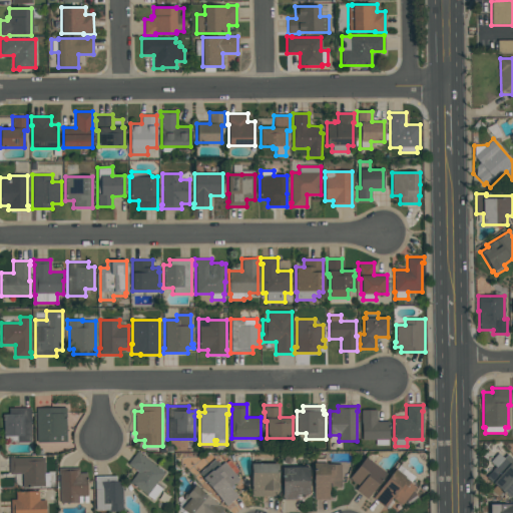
[(30,408),(30,442),(4,442),(4,436),(3,436),(3,414),(9,414),(9,408),(30,408)]
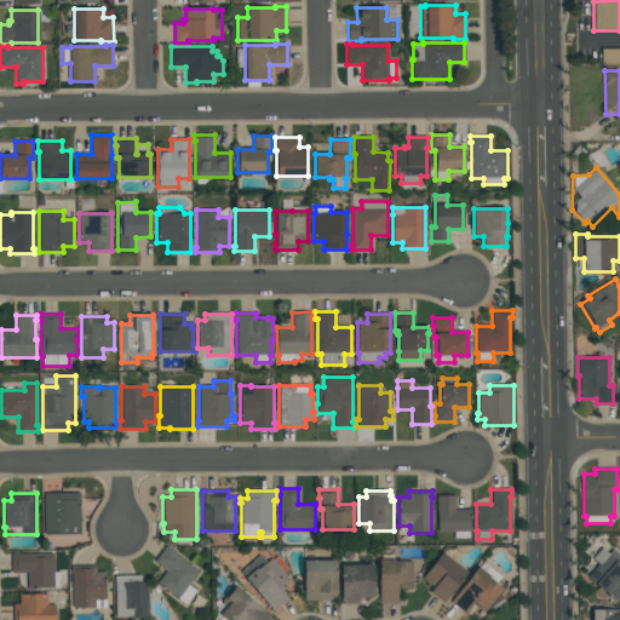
[(80,493),(80,534),(45,534),(45,493),(80,493)]
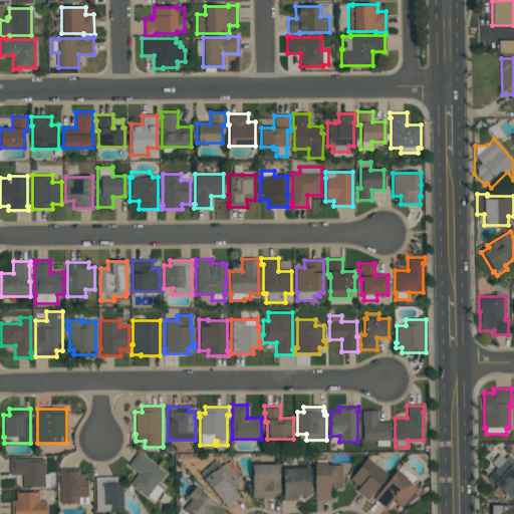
[(389,446),(376,446),(376,441),(362,441),(362,425),(361,425),(361,411),(377,411),(377,423),(390,423),(390,441),(389,441),(389,446)]
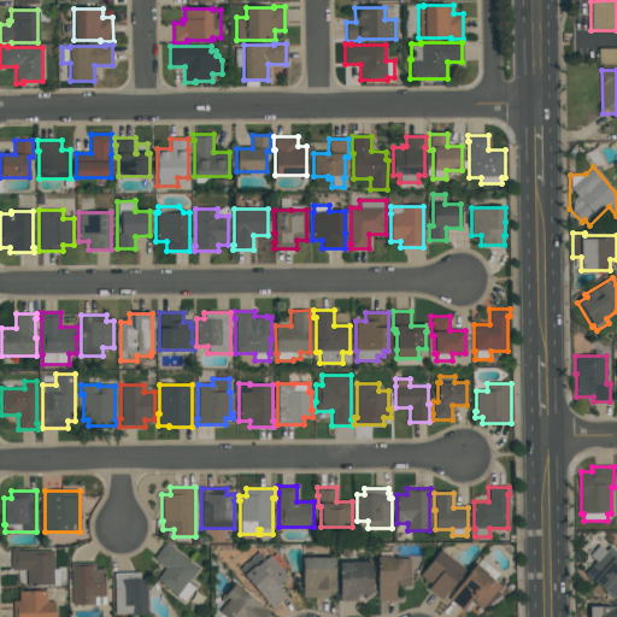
[(186,601),(163,586),(162,586),(156,581),(165,566),(153,558),(165,542),(170,546),(170,547),(198,568),(187,582),(195,588),(186,601)]
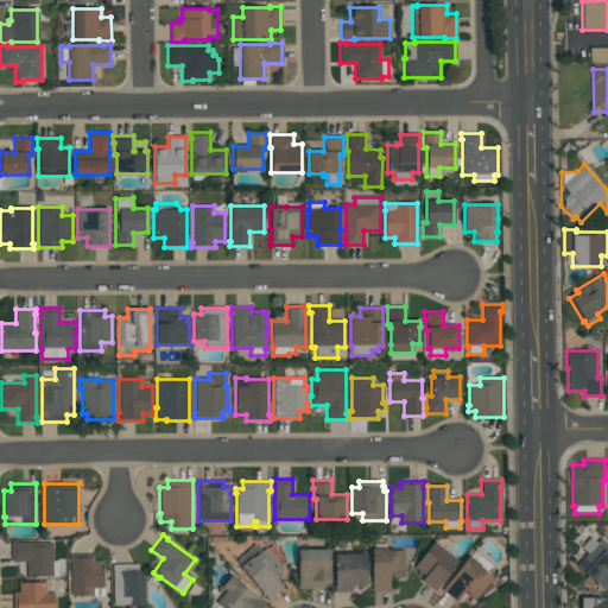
[(590,537),(607,552),(607,586),(605,590),(576,565),(587,553),(581,548),(590,537)]
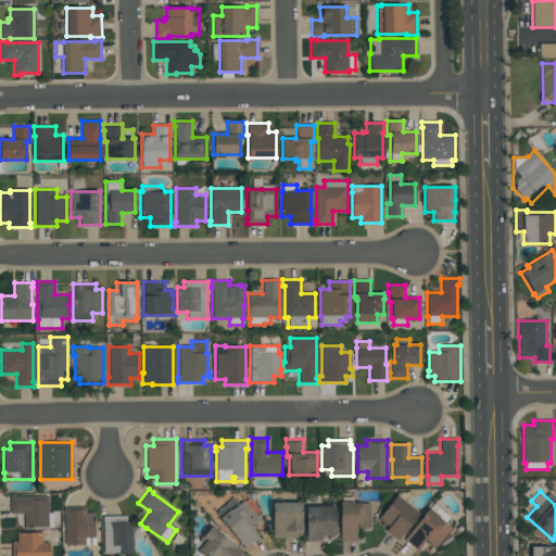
[(24,529),(24,514),(10,514),(10,495),(15,495),(15,496),(48,496),(48,513),(54,513),(54,527),(48,527),(48,529),(24,529)]
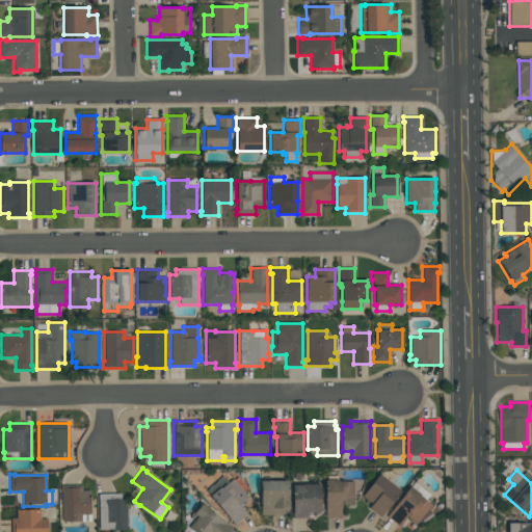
[(401,491),(380,517),(369,508),(372,504),(362,497),(379,474),(401,491)]
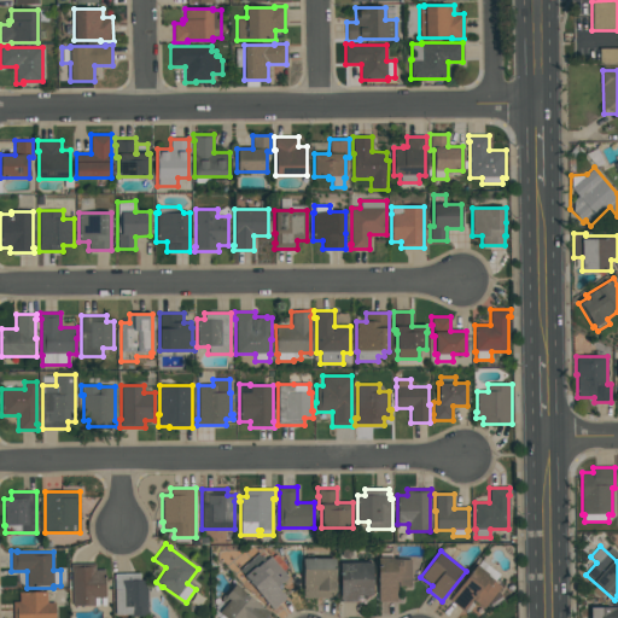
[(287,598),(273,610),(243,576),(245,575),(240,570),(258,553),(266,561),(270,557),(272,558),(277,554),(287,566),(283,571),(289,577),(277,587),(287,598)]
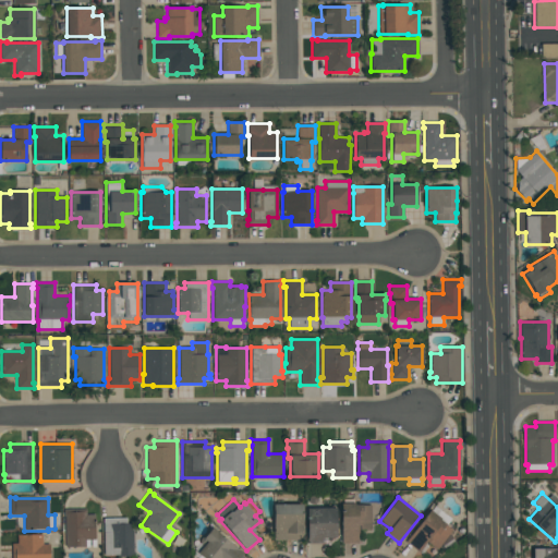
[(302,504),(302,525),(303,525),(303,541),(274,541),(274,504),(302,504)]
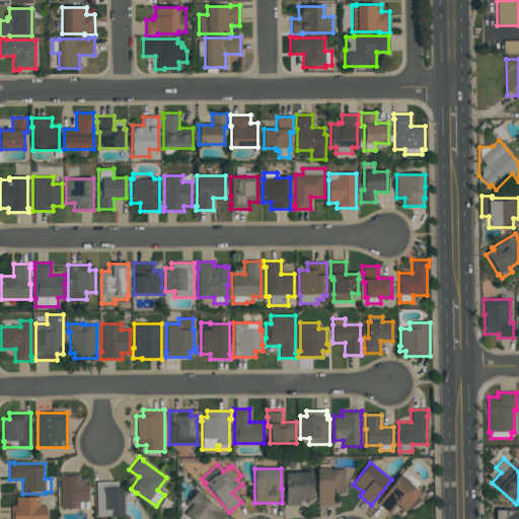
[(317,468),(330,468),(330,469),(338,469),(345,469),(345,493),(332,493),(332,505),(317,505),(317,468)]
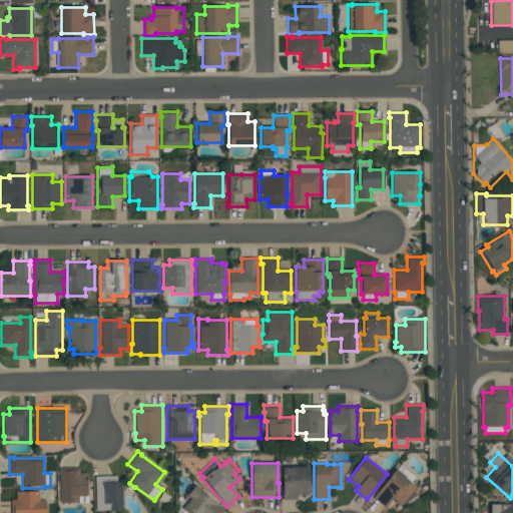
[(416,487),(402,505),(392,498),(386,507),(373,498),(395,469),(396,470),(400,465),(415,477),(411,483),(416,487)]
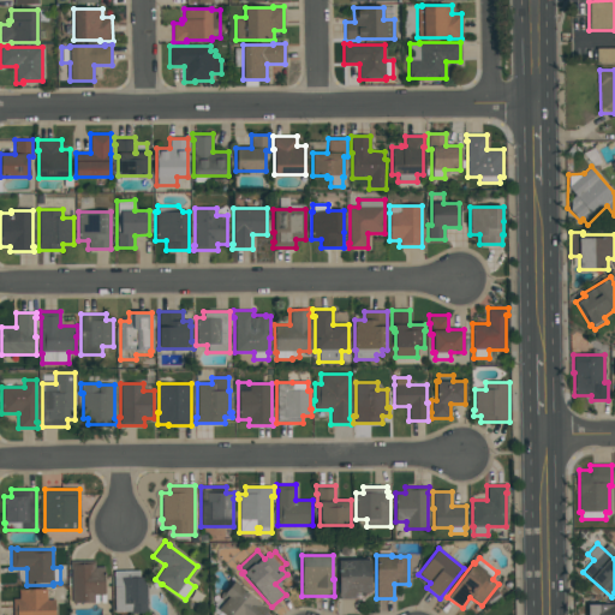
[(370,592),(356,592),(356,598),(338,598),(338,560),(370,560),(370,592)]
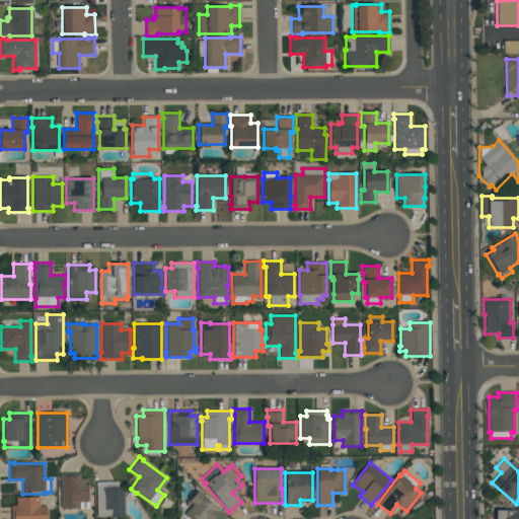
[(59,473),(80,473),(80,478),(88,478),(88,509),(60,509),(60,479),(59,479),(59,473)]
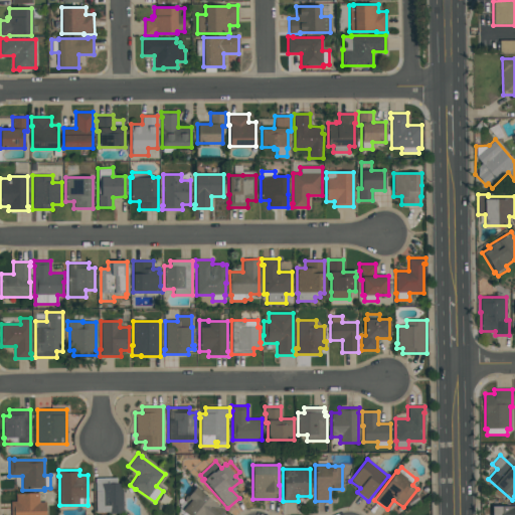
[(96,478),(117,478),(117,484),(123,484),(123,514),(109,514),(109,512),(96,512),(96,478)]
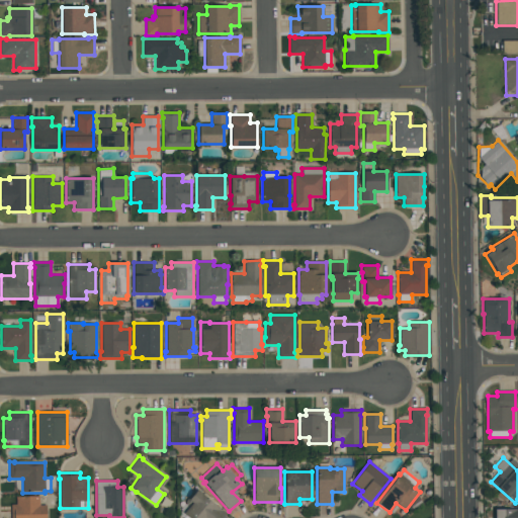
[(227,514),(223,517),(184,517),(186,516),(183,513),(192,504),(188,500),(198,489),(218,508),(219,507),(227,514)]
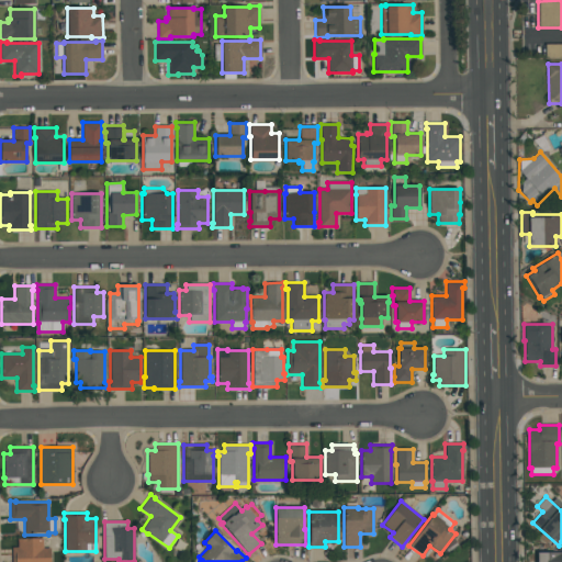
[(49,548),(49,561),(12,561),(12,547),(17,547),(17,539),(43,539),(43,548),(49,548)]
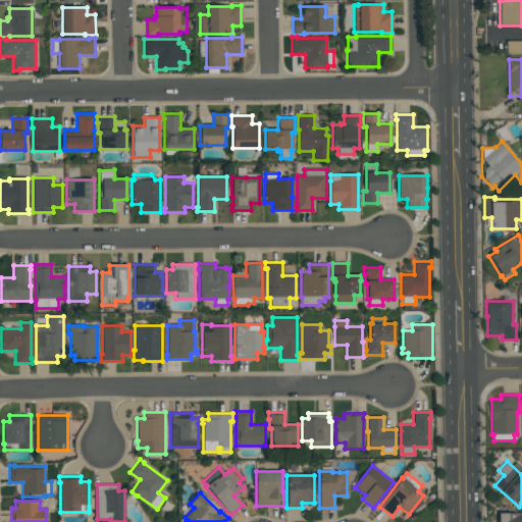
[(521,521),(521,513),(499,513),(498,521),(521,521)]
